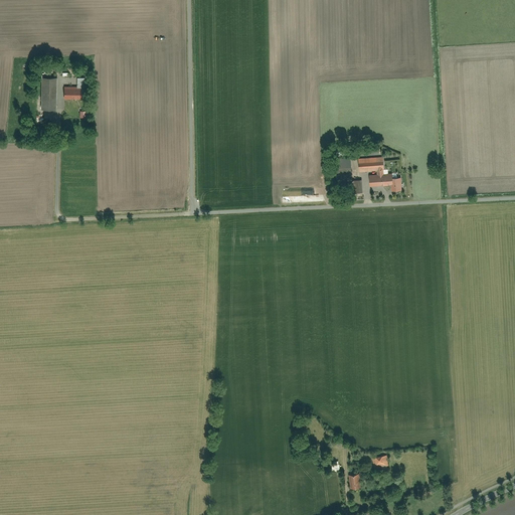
[(75,88),(82,88),(83,78),(75,78),(75,88)]
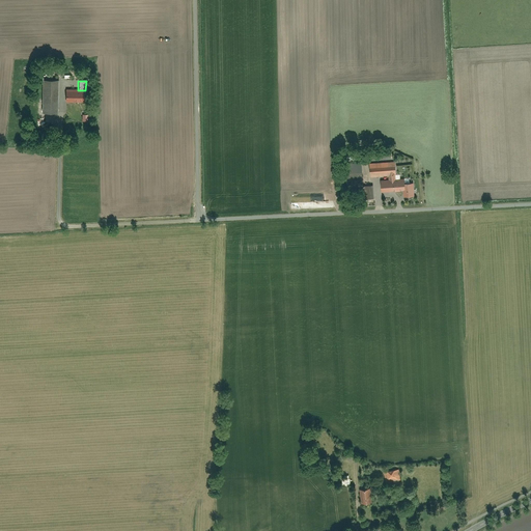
[(42,82),(40,113),(57,114),(57,82),(42,82)]
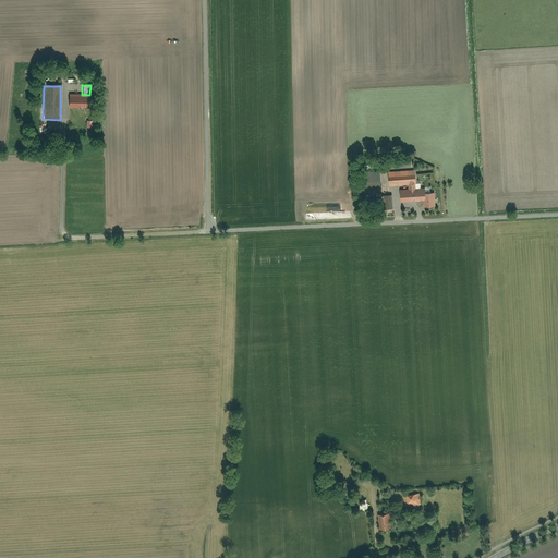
[(68,96),(68,108),(87,107),(86,95),(68,96)]
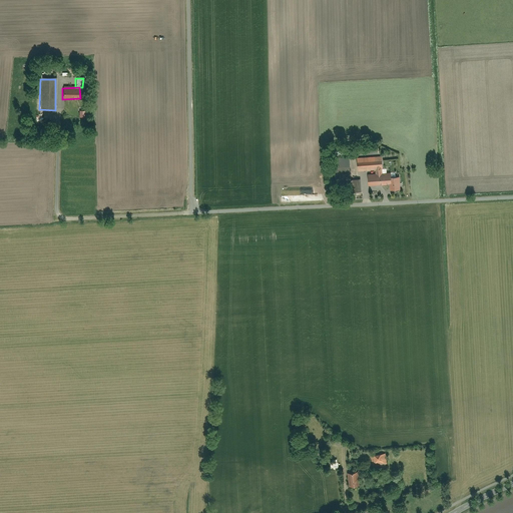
[(353,146),(354,154),(373,154),(372,145),(353,146)]
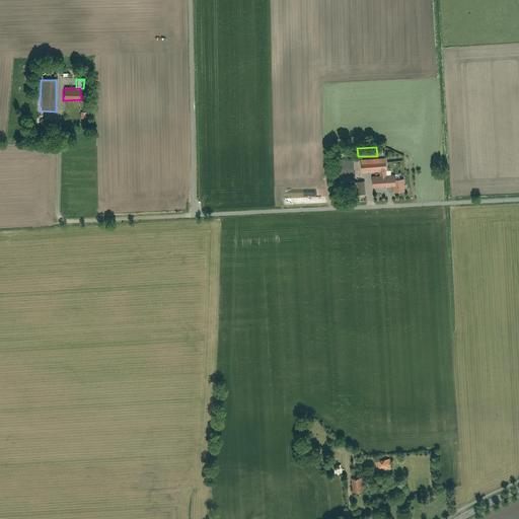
[(394,177),(385,178),(385,172),(387,172),(386,158),(362,160),(363,174),(378,173),(378,178),(371,178),(372,189),(395,188),(394,177)]
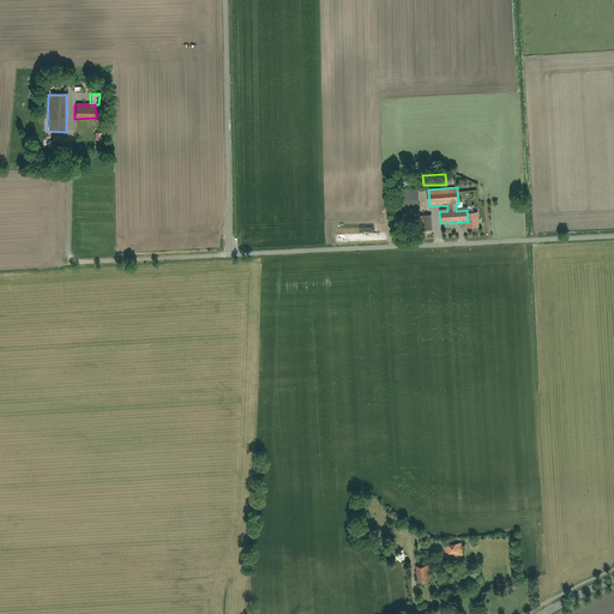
[(420,230),(431,230),(431,216),(420,217),(420,230)]
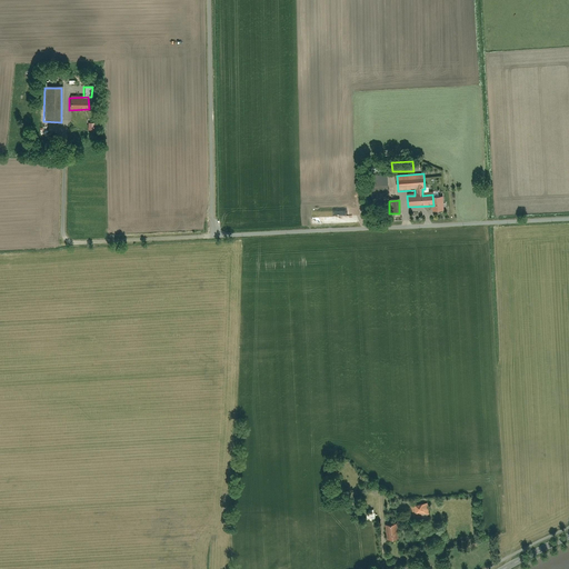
[(361,473),(358,479),(368,485),(371,479),(361,473)]
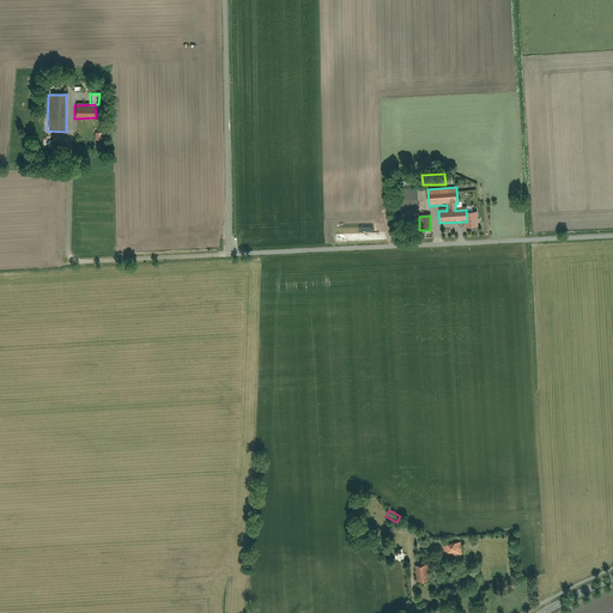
[(443,546),(444,557),(461,554),(460,544),(443,546)]
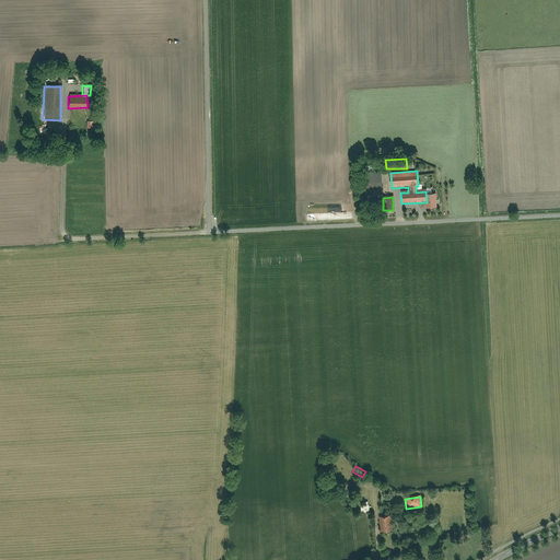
[(378,516),(380,532),(391,531),(389,515),(378,516)]
